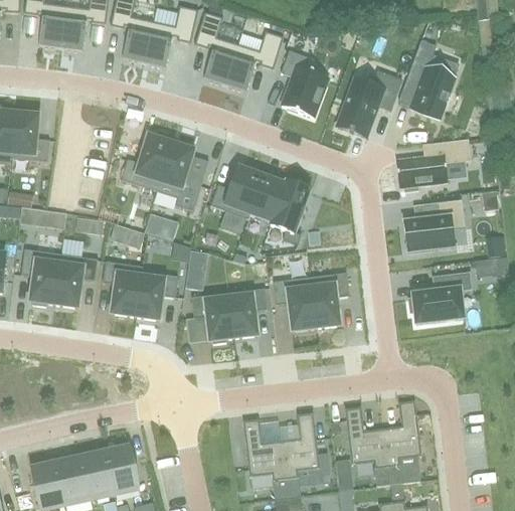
[(0,0),(0,35),(2,9),(7,9),(7,12),(20,13),(20,0),(0,0)]
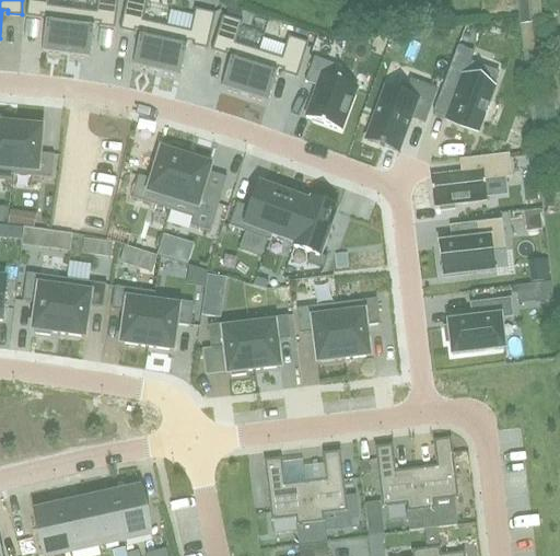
[(66,53),(72,7),(73,0),(28,0),(27,14),(42,16),(42,13),(47,14),(43,49),(66,53)]
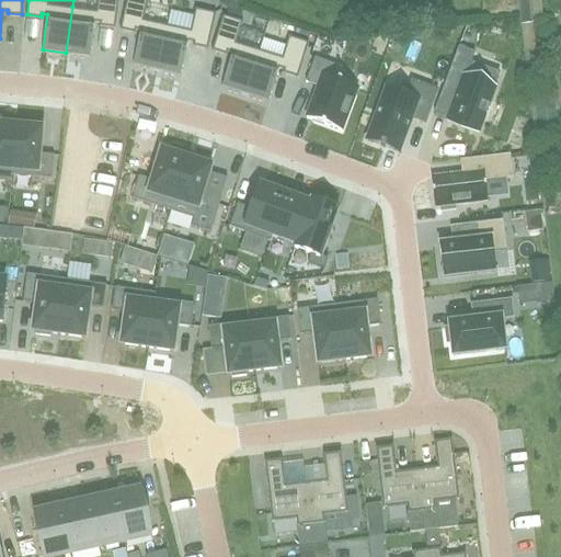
[(72,7),(66,53),(90,56),(95,20),(100,21),(100,24),(114,26),(117,0),(96,0),(95,9),(72,7)]
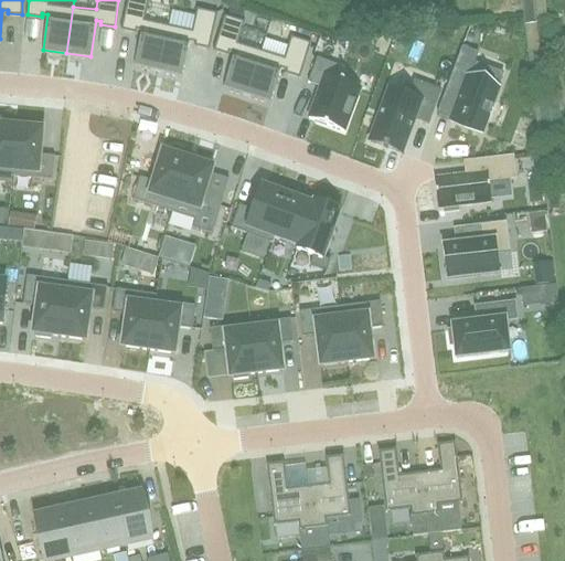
[(522,0),(524,17),(529,53),(530,65),(554,62),(552,44),(540,45),(536,20),(547,19),(544,0),(522,0)]
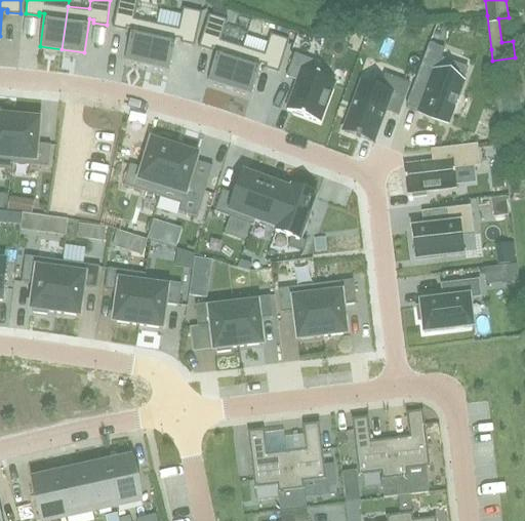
[(228,5),(215,1),(212,9),(226,13),(228,5)]
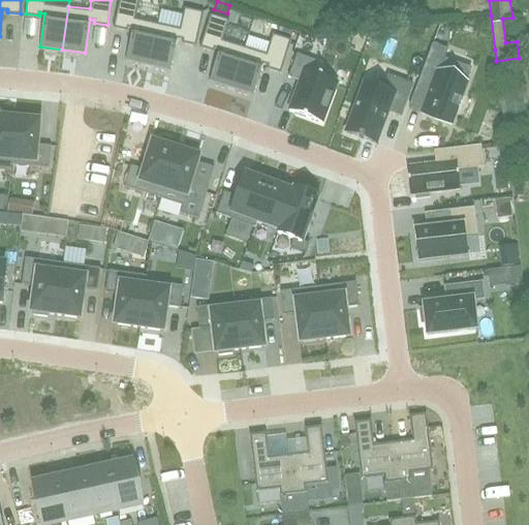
[(124,2),(115,34),(127,37),(121,57),(145,63),(156,24),(141,20),(144,7),(124,2)]
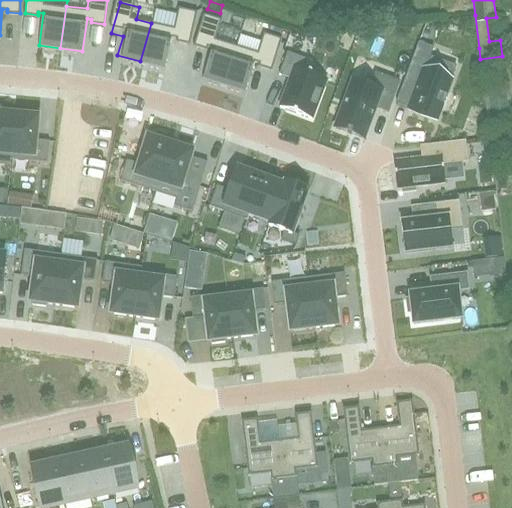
[(151,23),(140,61),(164,68),(169,49),(181,52),(189,21),(170,16),(167,27),(151,23)]
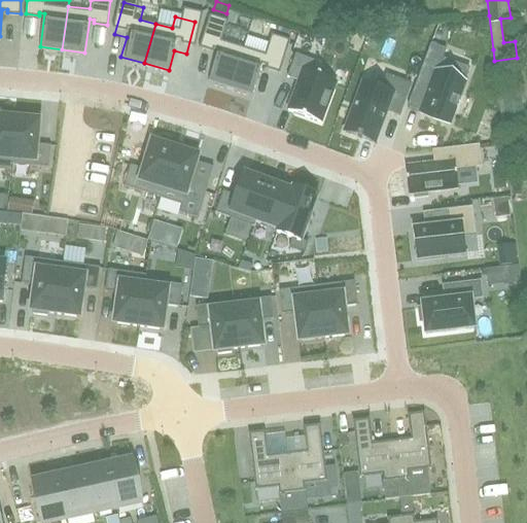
[(210,23),(199,54),(210,58),(203,77),(226,85),(241,47),(225,41),(230,30),(210,23)]
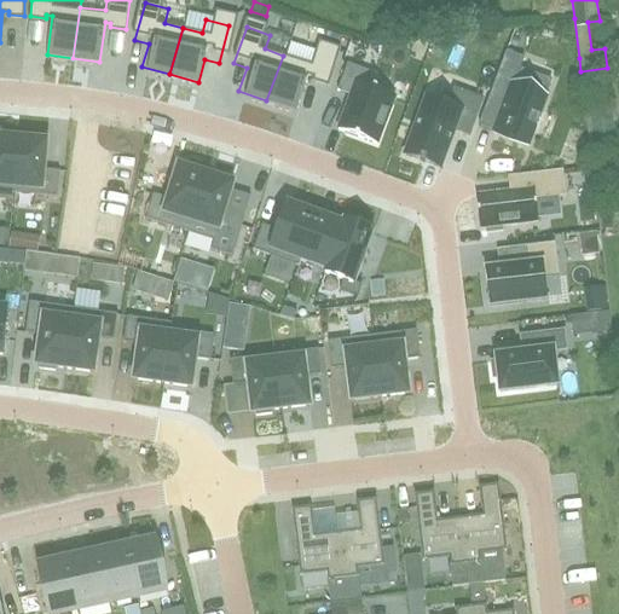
[(283,56),(266,100),(293,110),(301,88),(314,93),(329,57),(306,48),(301,62),(283,56)]
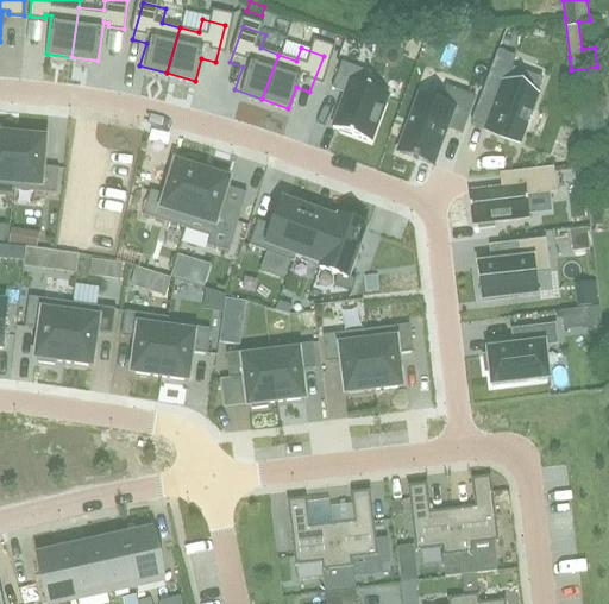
[(336,60),(326,86),(340,90),(327,124),(363,137),(380,93),(356,83),(360,69),(336,60)]
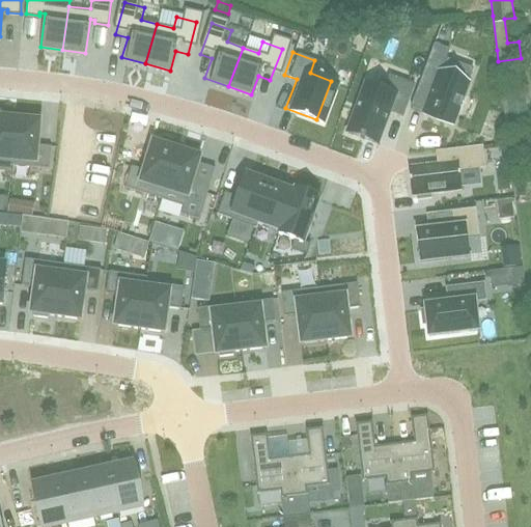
[(424,106),(407,126),(429,146),(459,114),(437,92),(453,75),(442,63),(412,95),(424,106)]
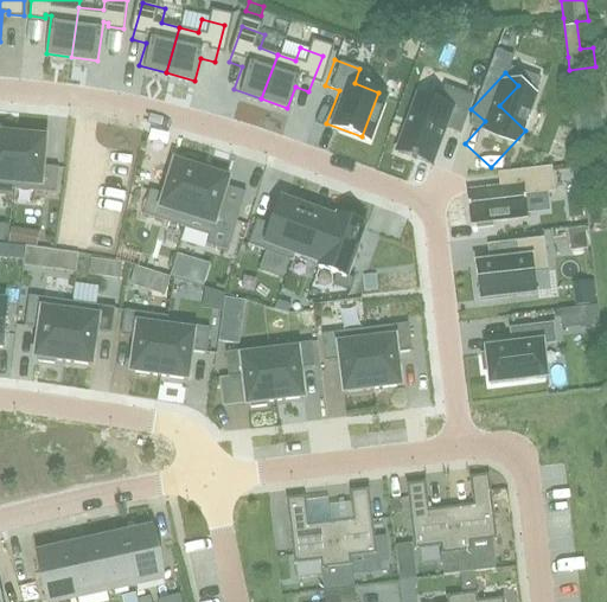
[(438,100),(417,93),(396,148),(430,161),(443,123),(459,129),(472,94),(443,83),(438,100)]
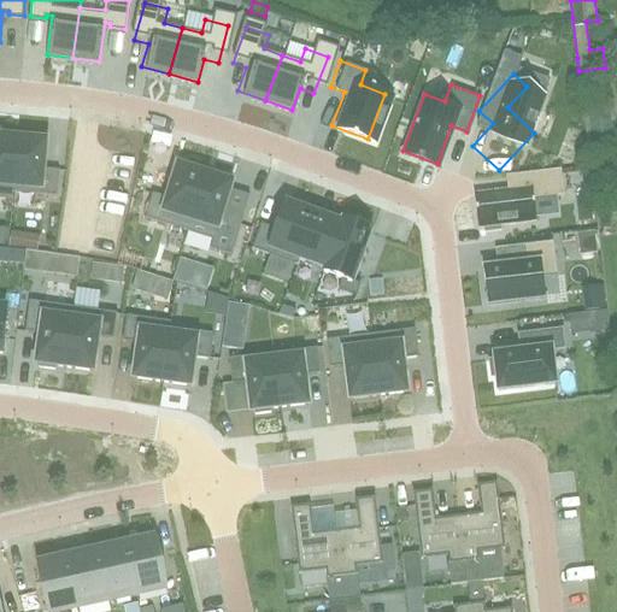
[(0,194),(12,195),(18,135),(0,133),(0,194)]
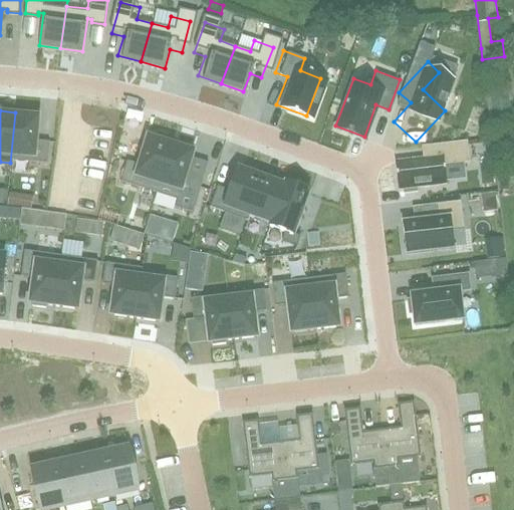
[(15,112),(10,163),(11,163),(11,158),(47,162),(49,140),(37,139),(39,114),(37,114),(37,112),(23,110),(23,113),(15,112)]
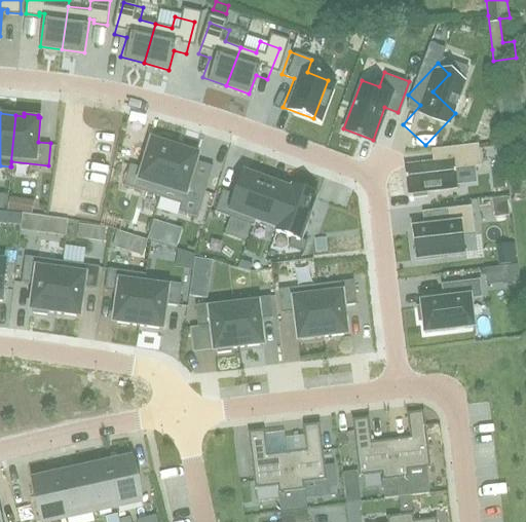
[(132,179),(166,188),(178,149),(153,142),(149,159),(138,156),(132,179)]
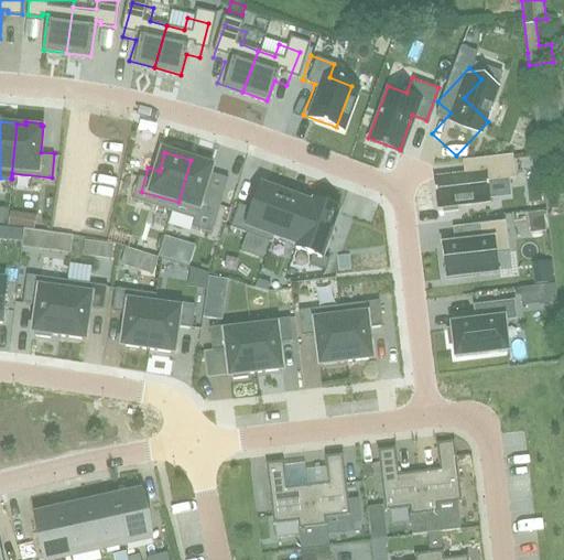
[(478,180),(445,183),(448,211),(454,210),(455,214),(469,212),(469,207),(501,204),(498,178),(524,174),(522,157),(477,162),(478,180)]
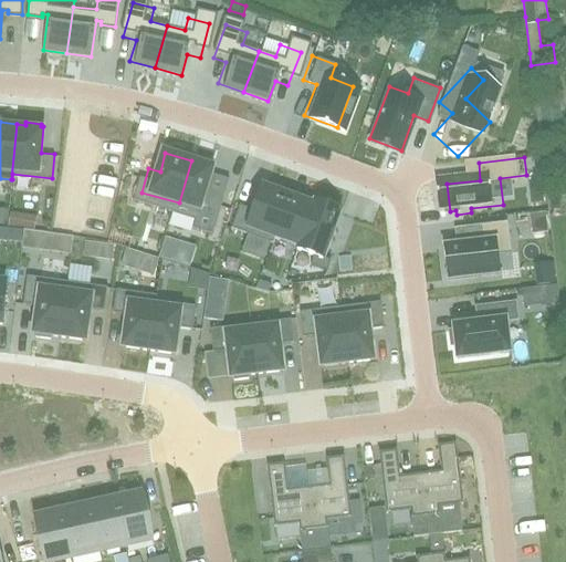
[(191,160),(179,203),(197,207),(194,220),(215,226),(223,191),(211,188),(217,167),(213,166),(213,164),(197,159),(196,162),(191,160)]
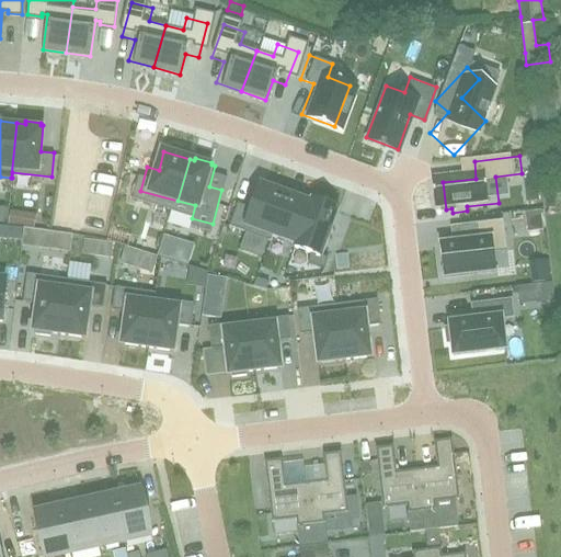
[(238,200),(228,234),(250,239),(253,226),(270,230),(282,189),(276,186),(276,184),(260,180),(260,182),(256,182),(250,203),(238,200)]
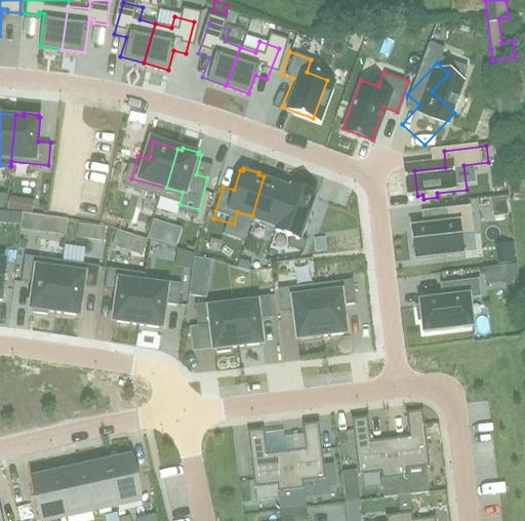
[(264,176),(252,215),(276,223),(287,183),(264,176)]
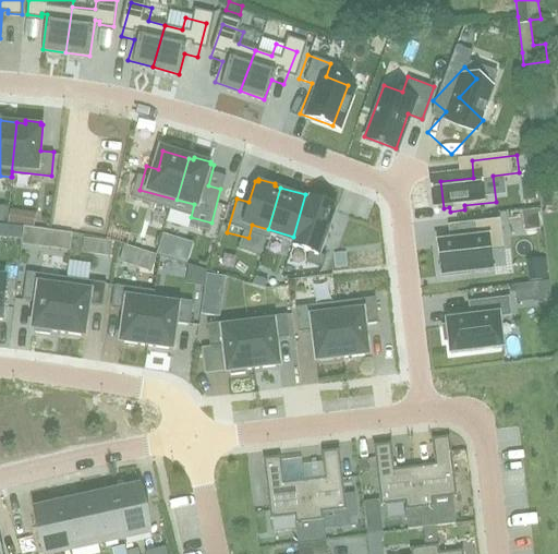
[(305,194),(293,237),(311,241),(307,253),(328,260),(337,226),(325,223),(330,201),(327,200),(328,197),(311,193),(311,195),(305,194)]
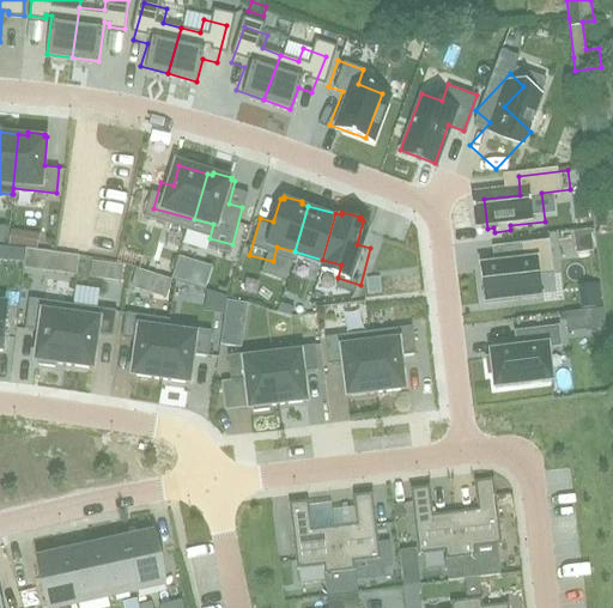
[(522,265),(479,271),(485,306),(541,298),(539,277),(552,274),(548,243),(520,247),(522,265)]
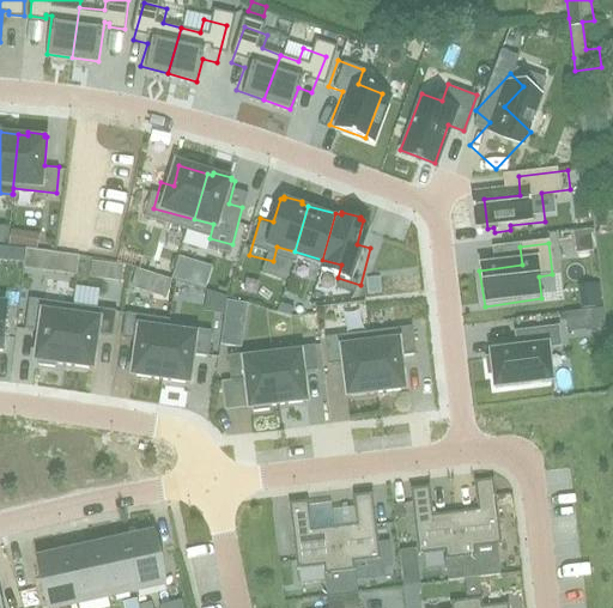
[(225,305),(246,308),(247,299),(226,297),(225,305)]
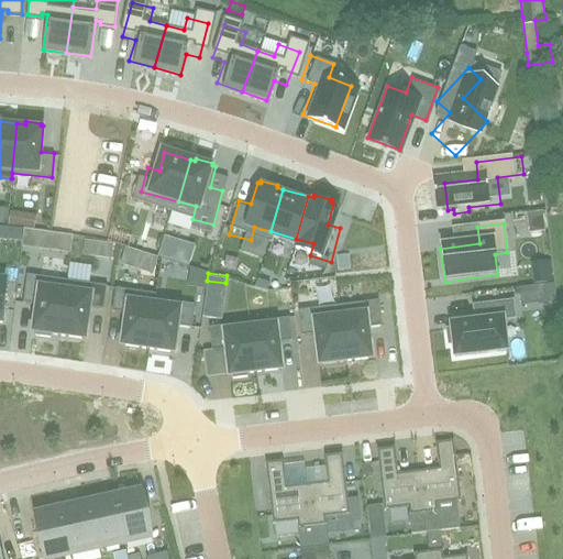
[(257,275),(255,284),(267,288),(271,280),(257,275)]
